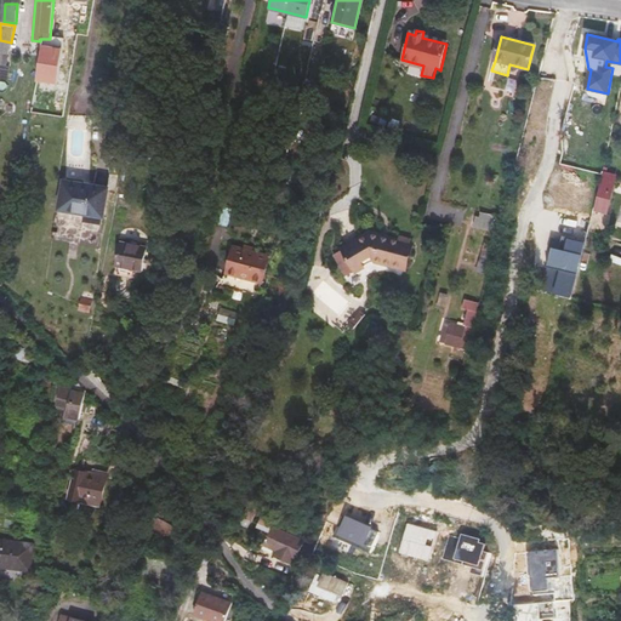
[(60,84),(64,46),(51,45),(45,44),(39,81),(60,84)]
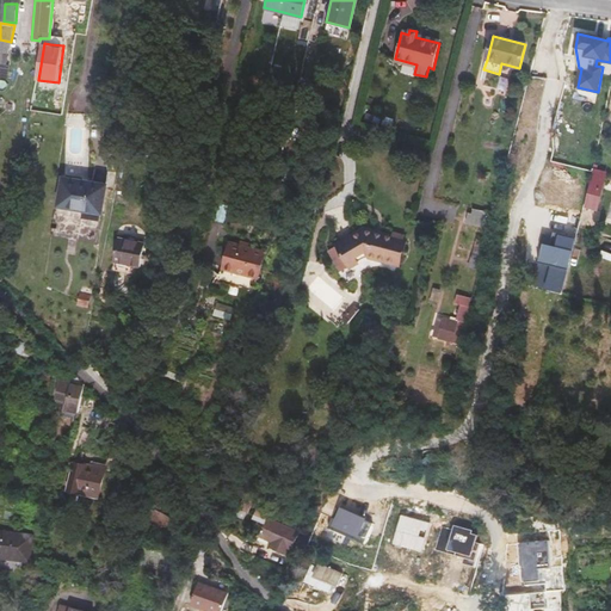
[(592,172),(584,208),(598,211),(608,172),(593,168),(592,172)]
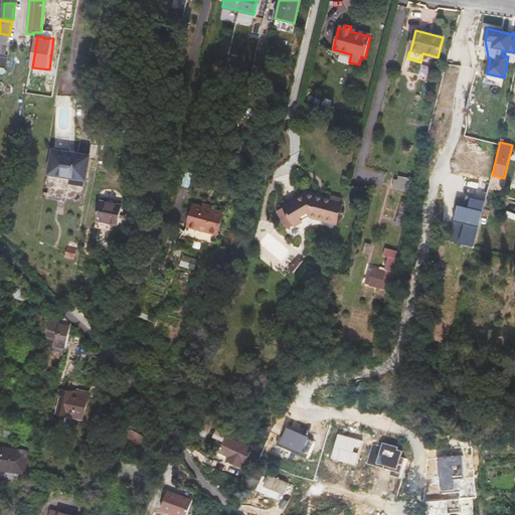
[(86,178),(89,158),(53,152),(50,173),(86,178)]
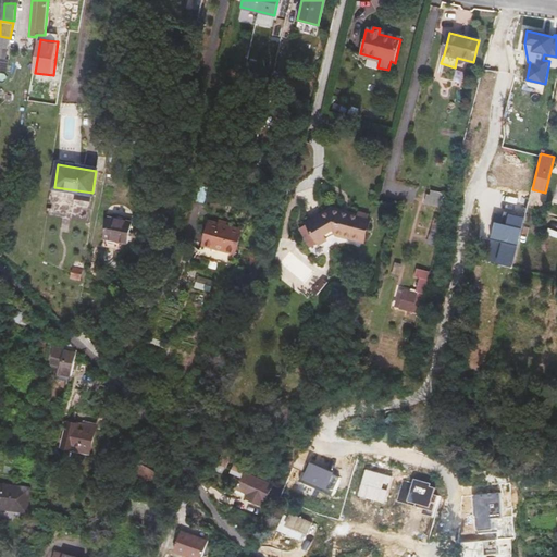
[(440,207),(443,193),(431,189),(430,194),(426,194),(424,203),(440,207)]
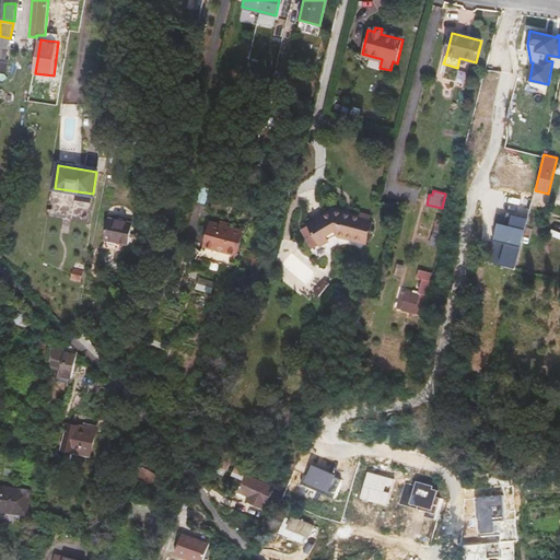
[(365,242),(372,216),(361,212),(360,216),(334,210),(301,230),(313,248),(336,235),(365,242)]
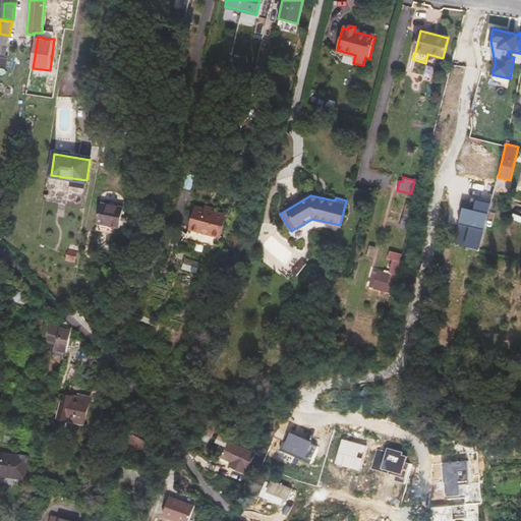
[(409,222),(414,203),(407,200),(402,220),(408,221),(409,222)]
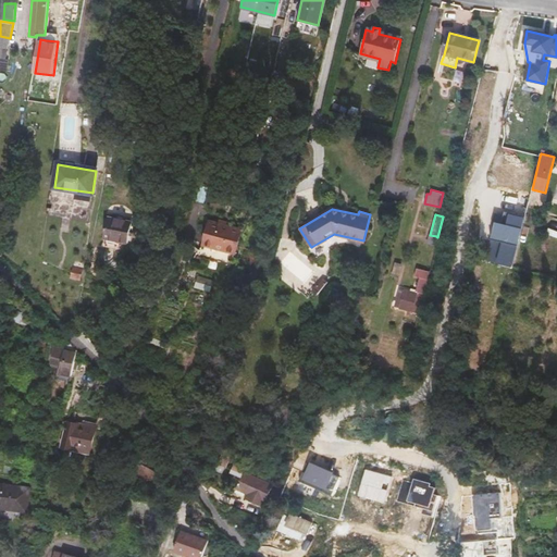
[(128,244),(132,222),(108,217),(103,238),(120,242),(128,244)]
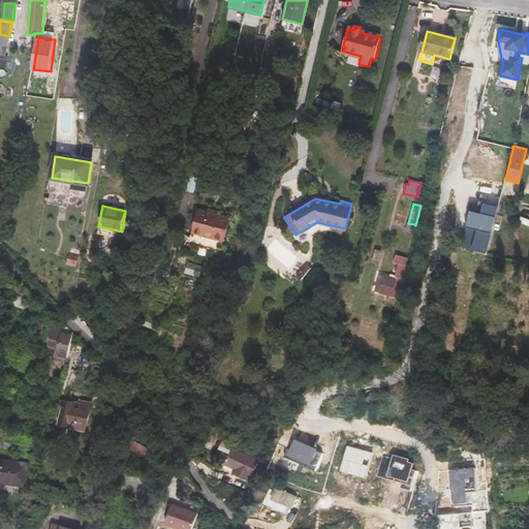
[(223,241),(229,218),(199,211),(193,232),(223,241)]
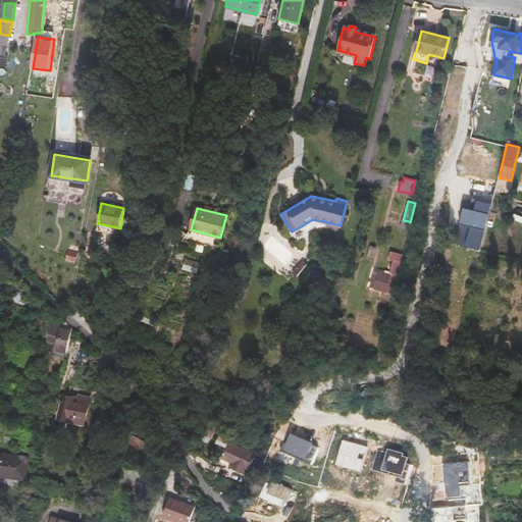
[(489,215),(464,209),(455,245),(481,251),(489,215)]
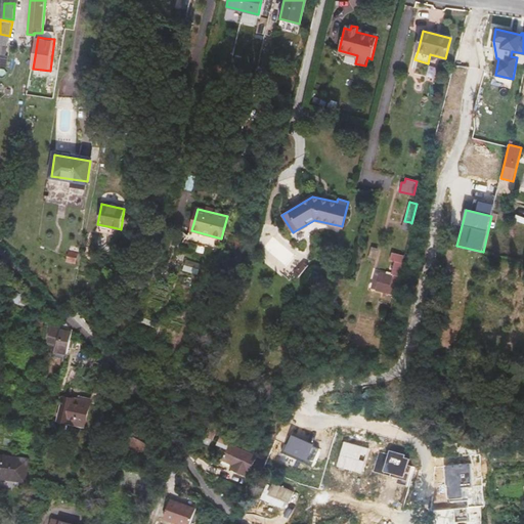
[(408,231),(410,222),(404,221),(402,230),(408,231)]
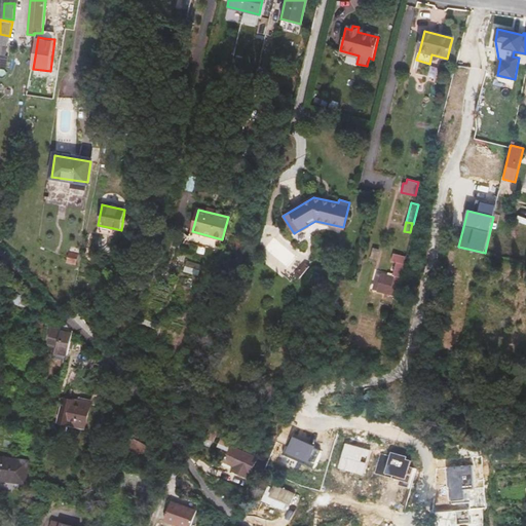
[(113,228),(98,225),(97,233),(112,235),(113,228)]
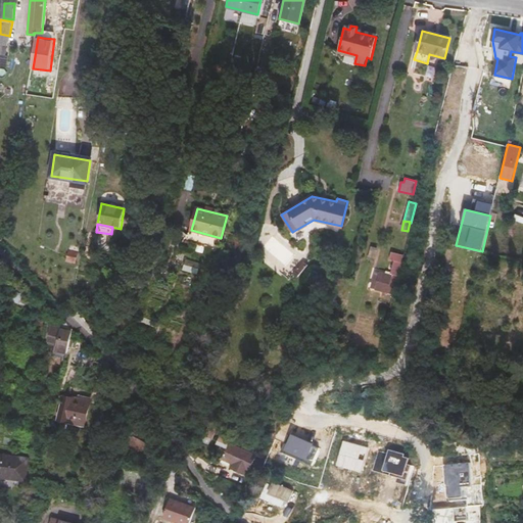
[(76,264),(78,252),(68,249),(65,262),(76,264)]
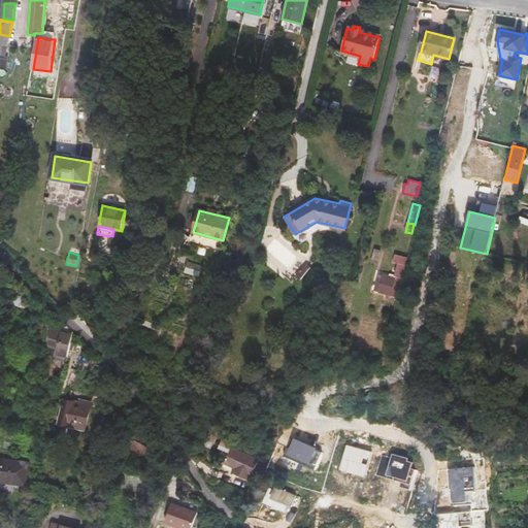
[(398,296),(405,266),(407,258),(395,254),(393,262),(398,263),(394,277),(380,274),(375,291),(398,296)]
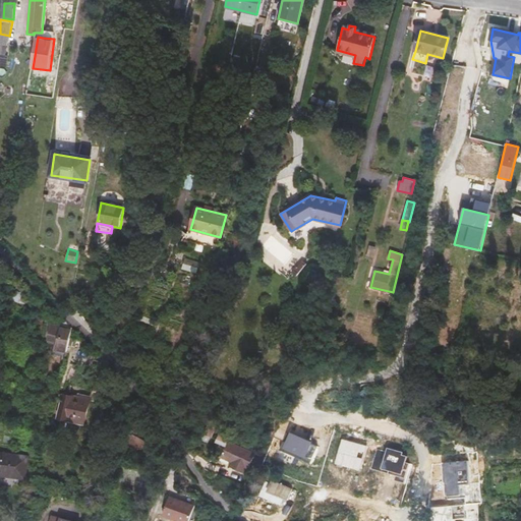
[(196,274),(199,263),(185,257),(182,270),(196,274)]
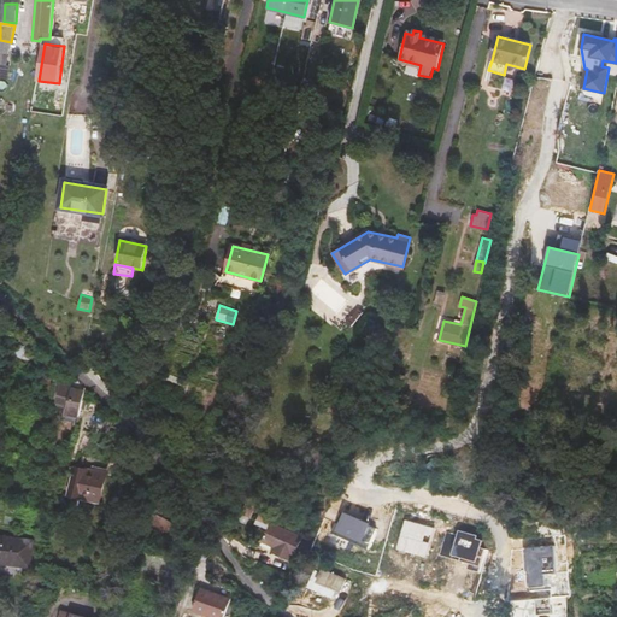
[(358,317),(363,311),(358,307),(348,319),(353,324),(358,317)]
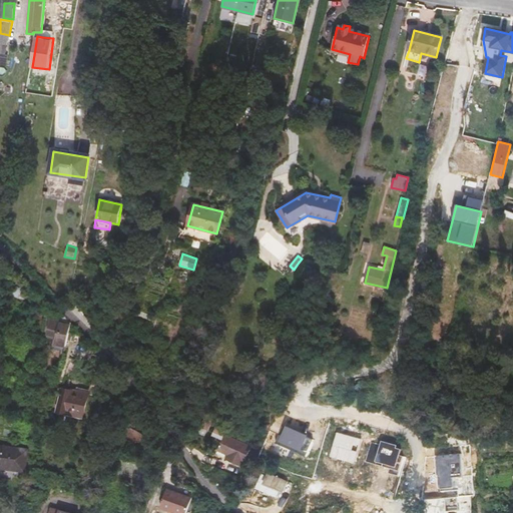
[(14,287),(12,294),(24,299),(26,292),(14,287)]
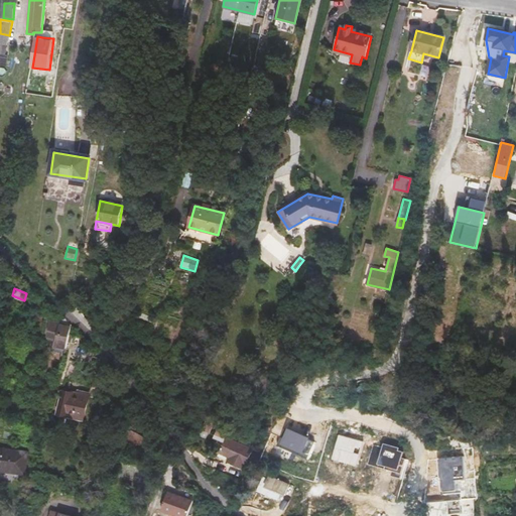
[(72,326),(60,325),(55,321),(50,318),(48,338),(56,339),(55,346),(67,348),(72,326)]
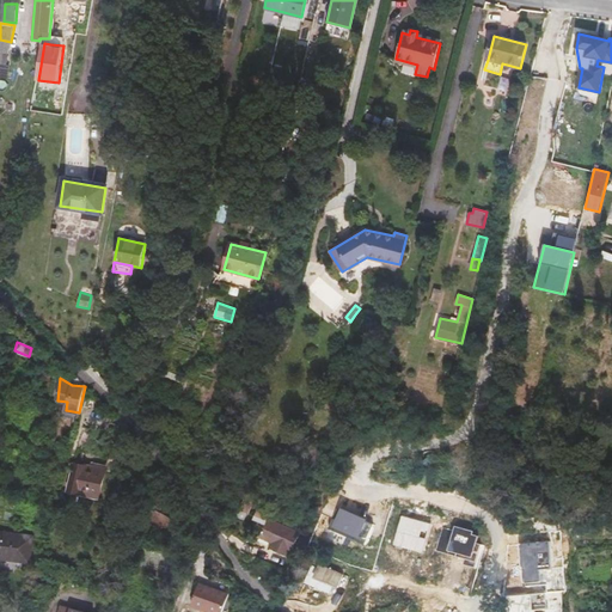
[(381,383),(369,380),(367,391),(380,393),(381,383)]
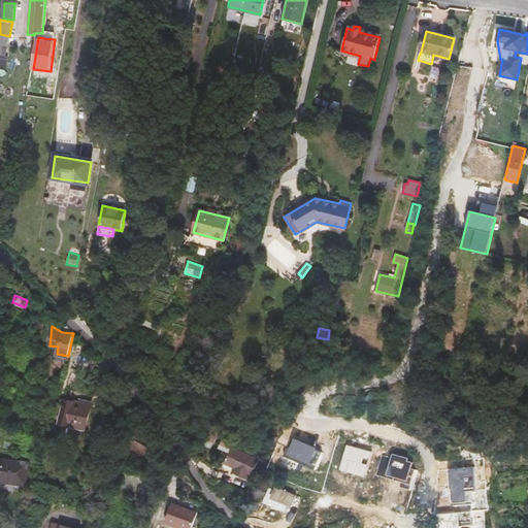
[(59,424),(87,430),(93,402),(81,400),(80,403),(64,399),(59,424)]
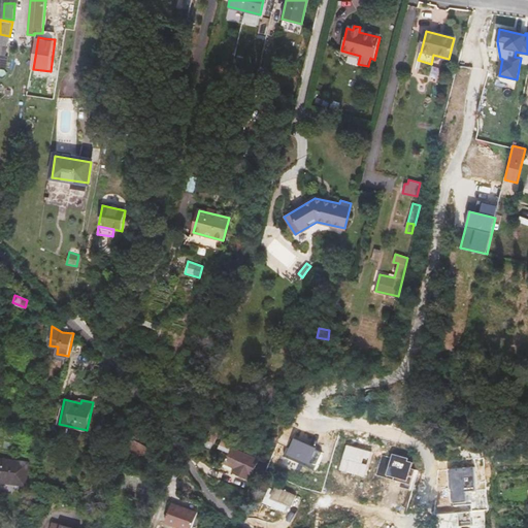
[(46,413),(34,410),(32,424),(44,425),(46,413)]
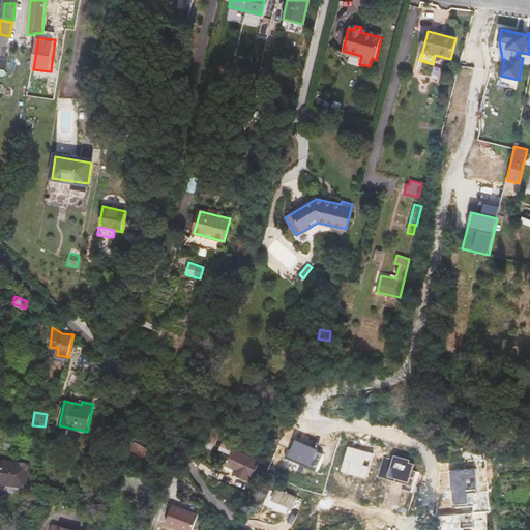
[(214,424),(208,442),(215,445),(223,428),(214,424)]
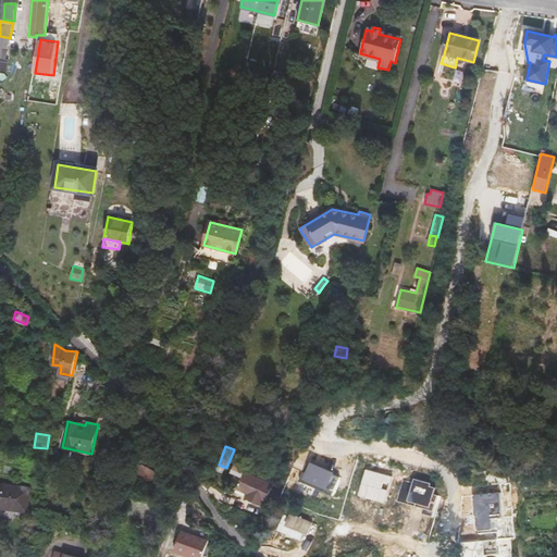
[(134,471),(158,482),(162,472),(146,465),(150,456),(143,453),(134,471)]
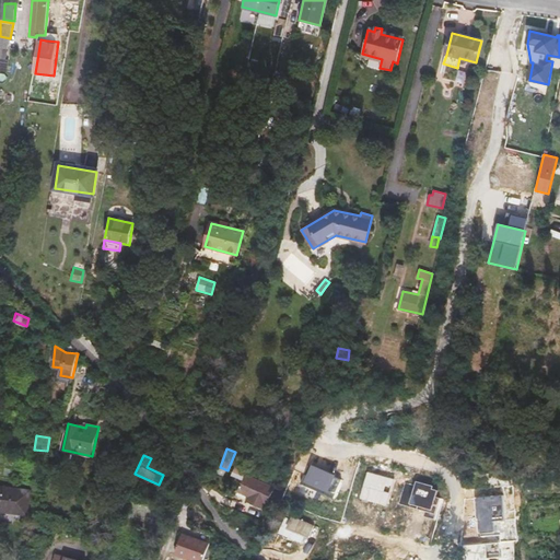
[(335,497),(341,480),(337,478),(338,476),(314,465),(310,474),(306,473),(301,483),(335,497)]
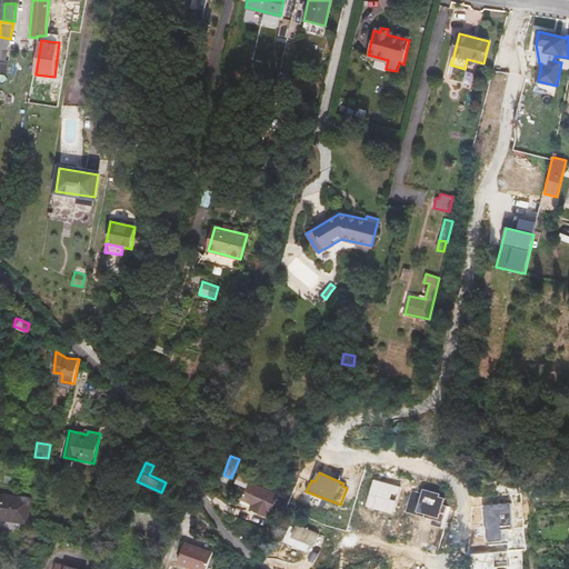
[(393,515),(401,488),(372,480),(367,507),(393,515)]
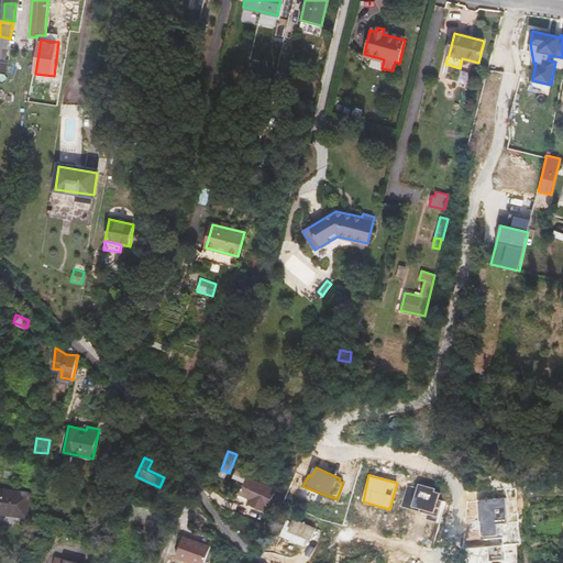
[(266,511),(275,492),(245,478),(240,493),(250,498),(249,503),(266,511)]
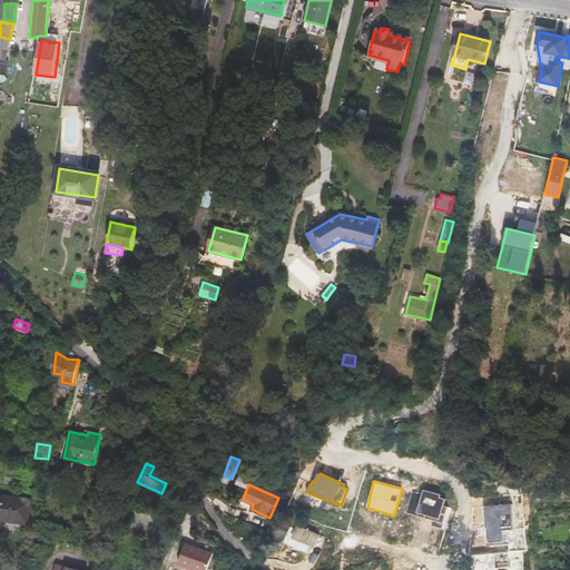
[(441,494),(424,490),(423,494),(412,491),(405,512),(432,521),(431,526),(444,530),(451,508),(443,505),(444,500),(440,498),(441,494)]
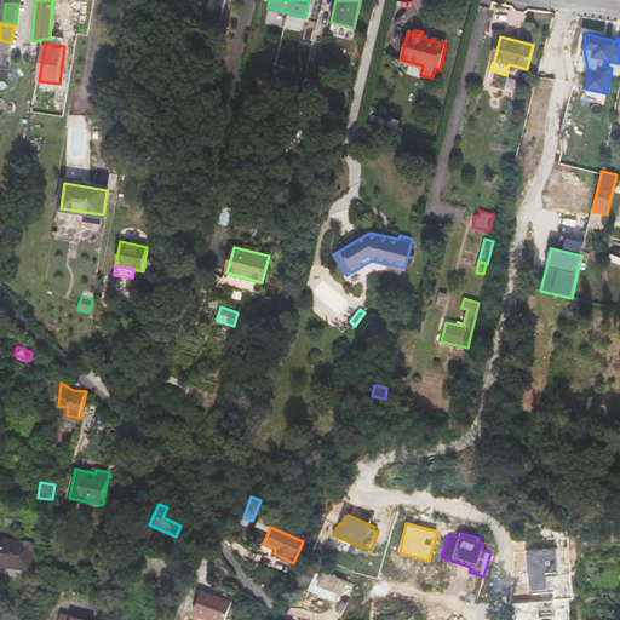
[(0,566),(30,569),(34,544),(0,539),(0,566)]
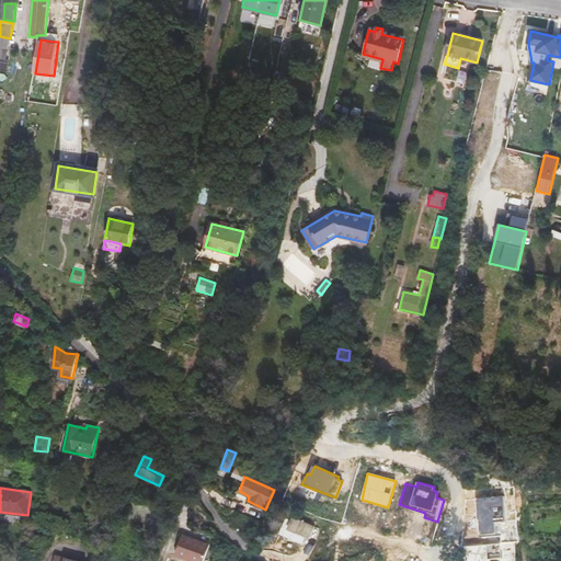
[(183,489),(176,506),(186,510),(195,501),(183,489)]
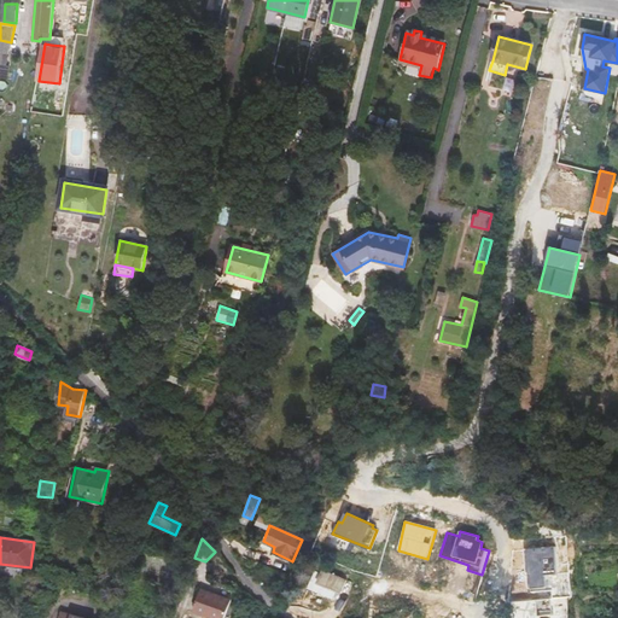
[(552,599),(567,598),(569,598),(565,546),(525,549),(528,576),(529,576),(530,588),(544,586),(544,592),(551,590),(552,599)]
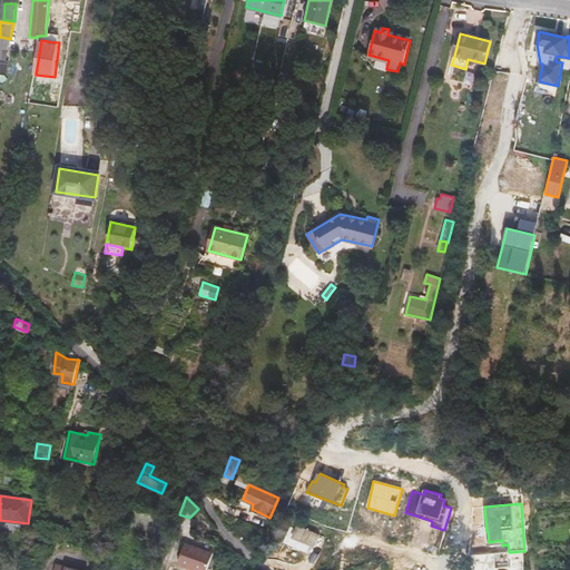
[(320,536),(297,526),(293,536),(315,546),(320,536)]
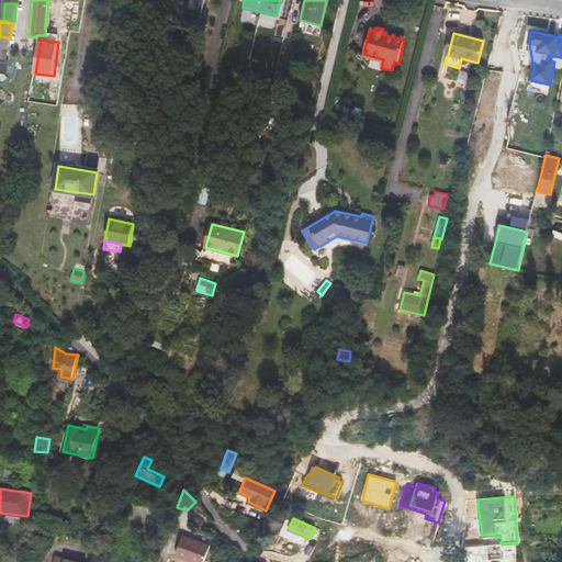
[(204,561),(208,557),(211,546),(183,536),(176,557),(192,561),(204,561)]
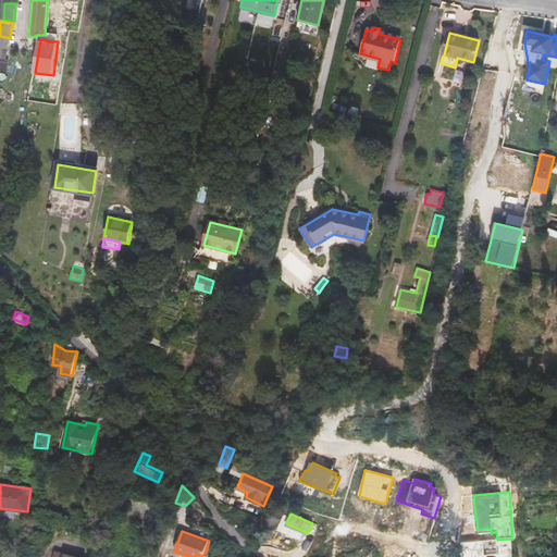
[(512,556),(512,555),(511,539),(497,540),(460,543),(461,556),(512,556)]
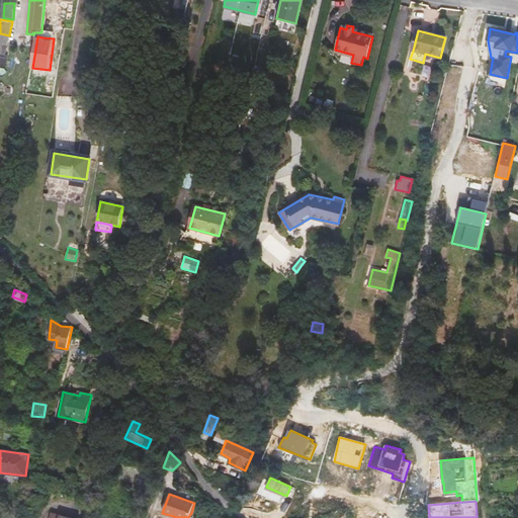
[(200,505),(194,503),(191,513),(196,515),(200,505)]
